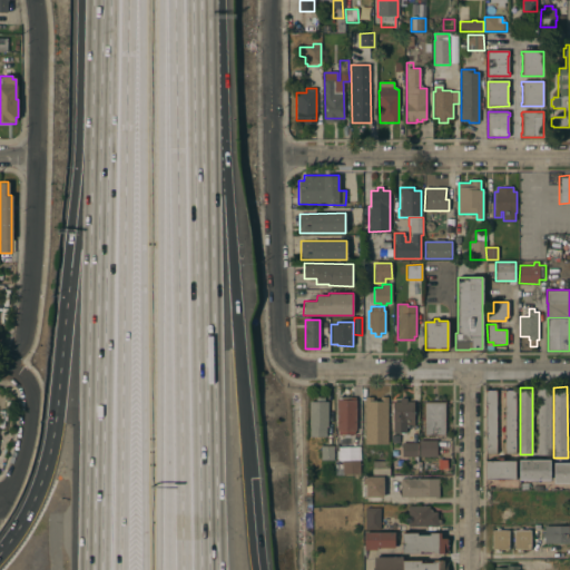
[(538,387),(551,387),(552,454),(539,454),(538,387)]
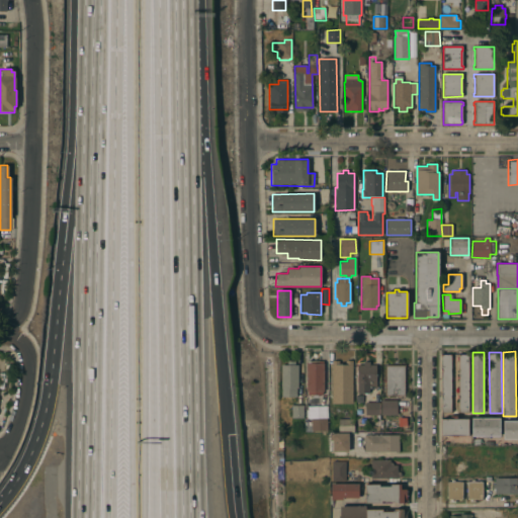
[(451,412),(442,412),(442,353),(451,353),(451,412)]
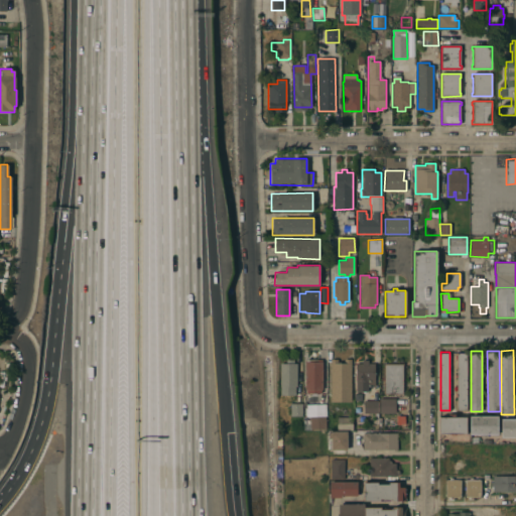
[(458,352),(468,352),(468,410),(458,410),(458,352)]
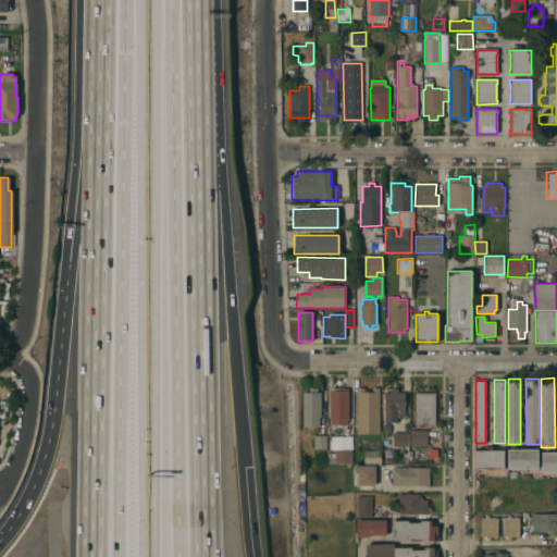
[(308,393),(309,388),(317,388),(317,393),(320,393),(320,418),(318,418),(318,428),(301,426),(302,393),(308,393)]
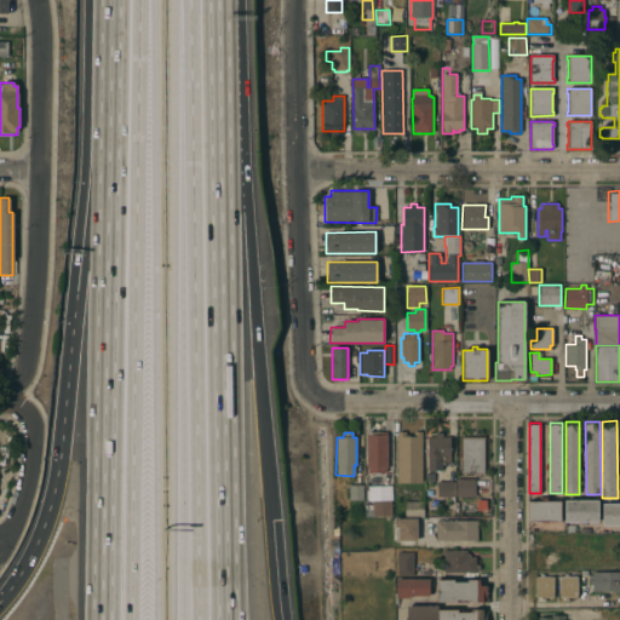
[(379,435),(379,432),(388,432),(386,469),(385,469),(385,474),(367,474),(367,469),(366,469),(366,435),(379,435)]
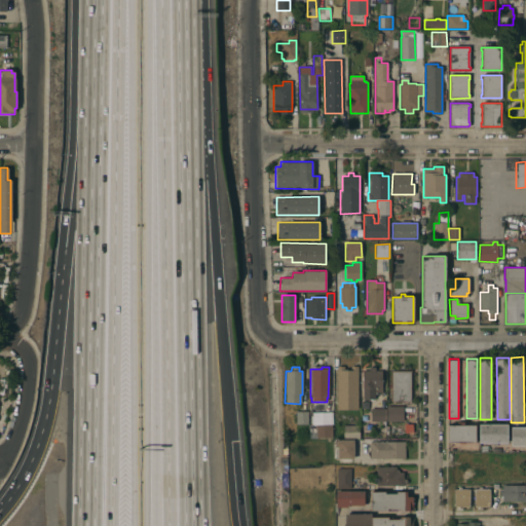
[(358,410),(337,410),(337,367),(343,367),(343,370),(350,370),(350,367),(358,367),(358,410)]
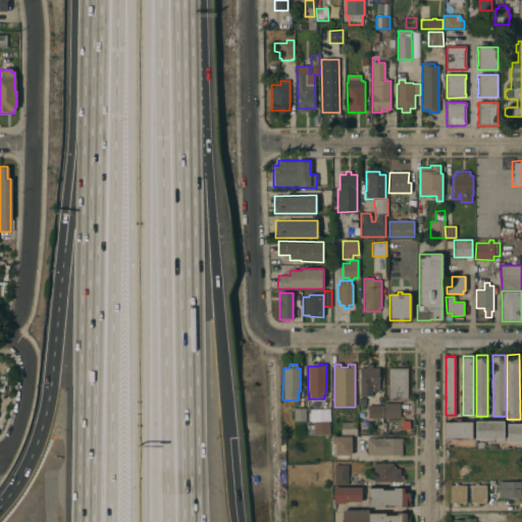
[(359,368),(366,368),(366,365),(372,365),(372,368),(379,368),(378,390),(371,390),(371,396),(359,396),(359,388),(359,368)]
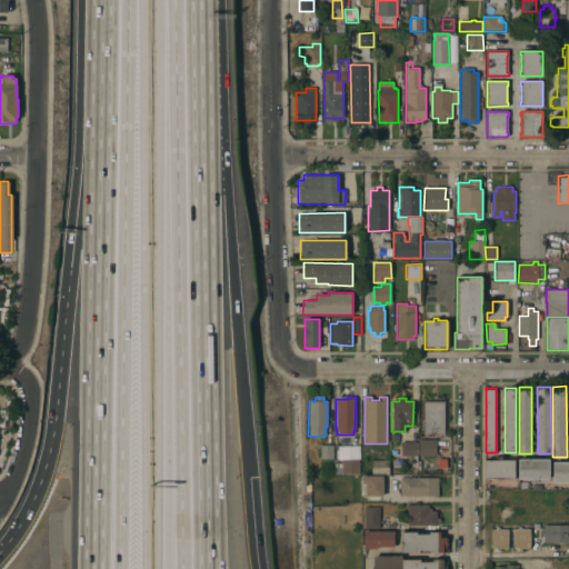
[(443,435),(423,435),(423,402),(443,401),(443,435)]
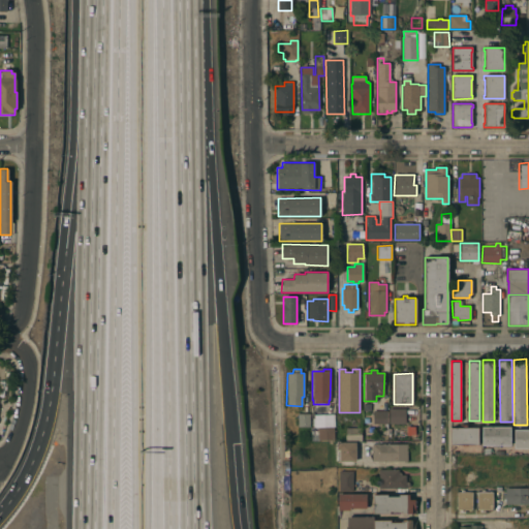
[(389,409),(405,409),(405,424),(389,424),(389,409)]
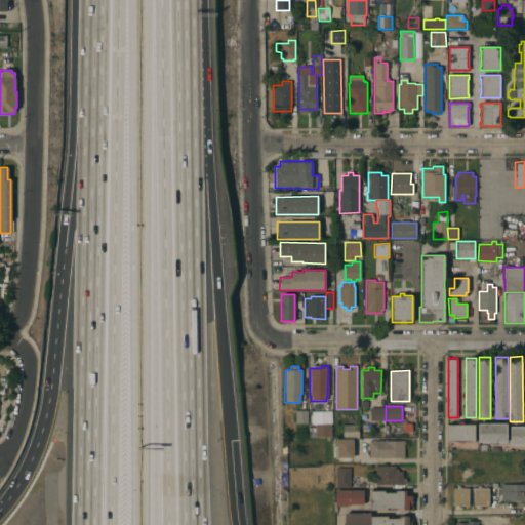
[(384,408),(384,421),(370,421),(370,408),(384,408)]
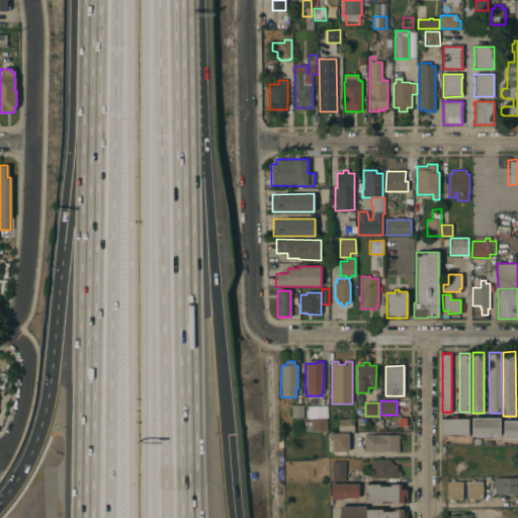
[(303,418),(291,418),(291,405),(303,406),(303,418)]
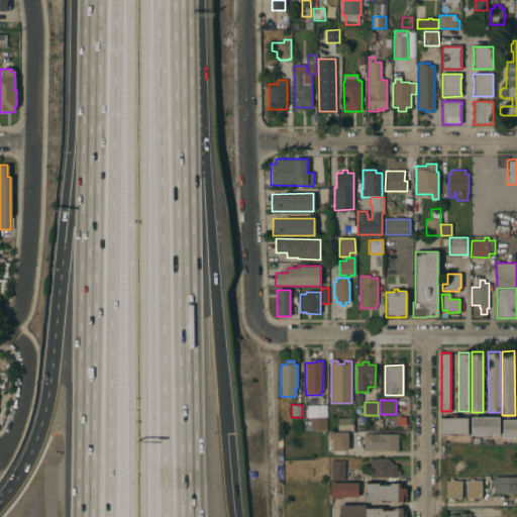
[(441,416),(452,416),(452,414),(456,414),(456,417),(469,417),(469,433),(441,433),(441,416)]
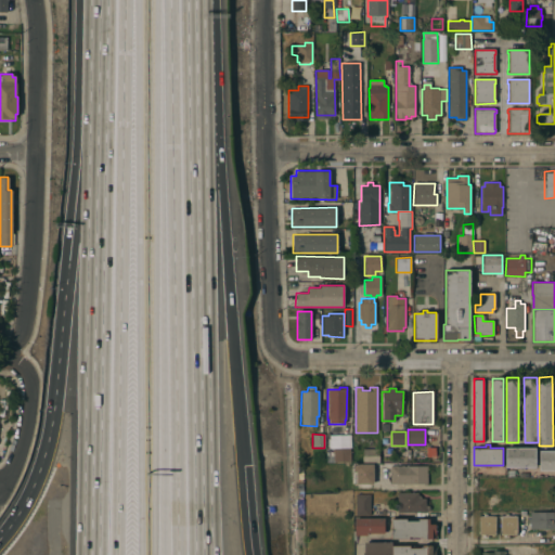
[(537,446),(537,466),(505,466),(505,447),(537,446)]
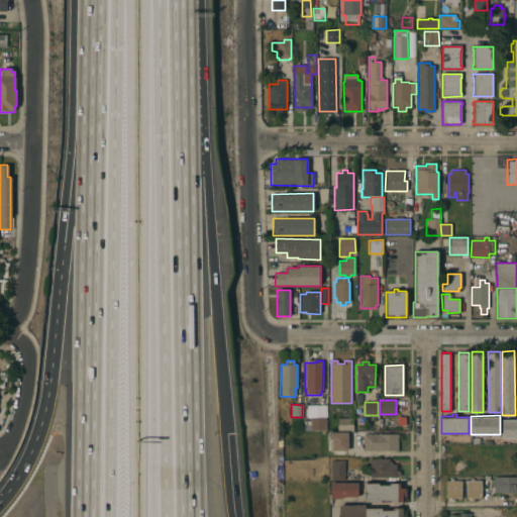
[(325,418),(325,430),(310,431),(309,419),(325,418)]
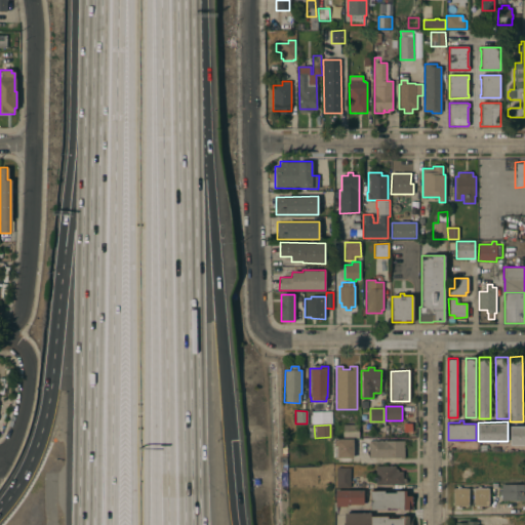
[(359,438),(342,438),(342,425),(359,425),(359,438)]
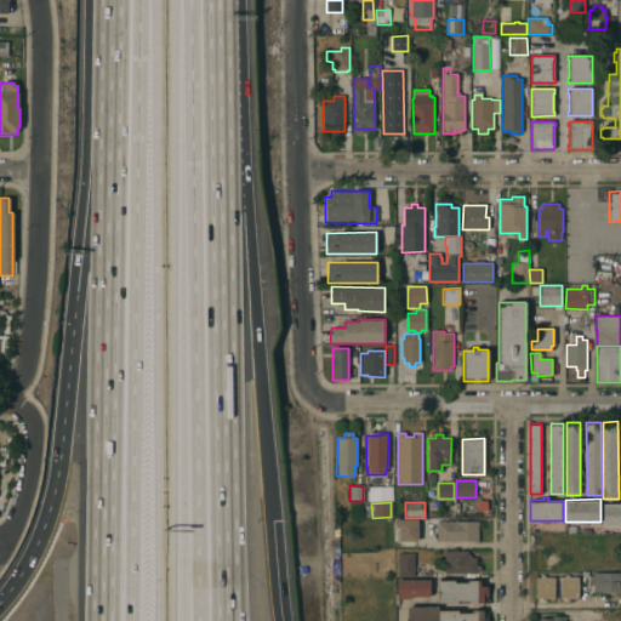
[(620,502),(620,525),(604,525),(604,502),(620,502)]
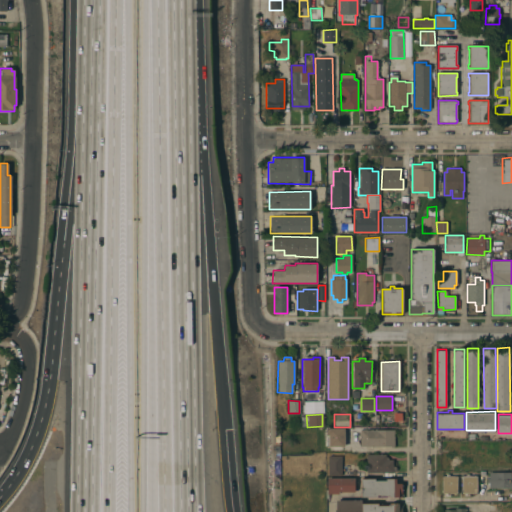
[(344,450),(329,450),(329,435),(327,435),(327,432),(328,432),(328,429),(344,429),(344,450)]
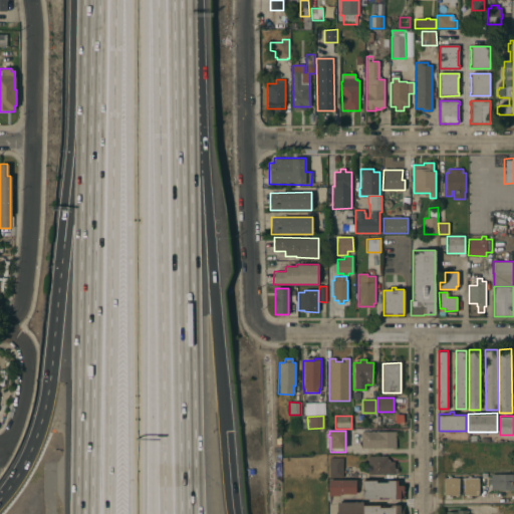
[(361,432),(396,432),(396,449),(361,449),(361,432)]
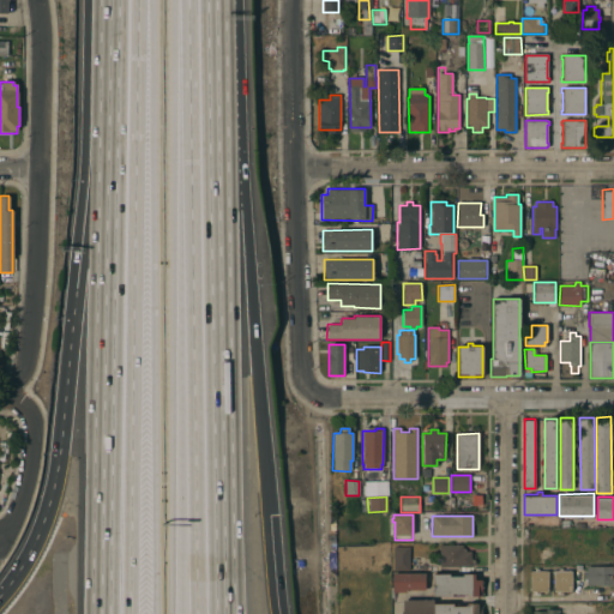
[(462,546),(462,549),(464,549),(465,552),(470,552),(470,560),(473,560),(475,561),(475,563),(475,564),(474,566),(473,567),(439,566),(439,546),(462,546)]
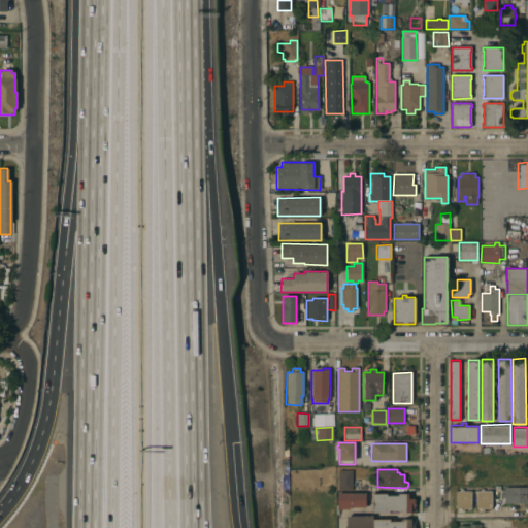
[(352,490),(337,490),(337,470),(352,470),(352,490)]
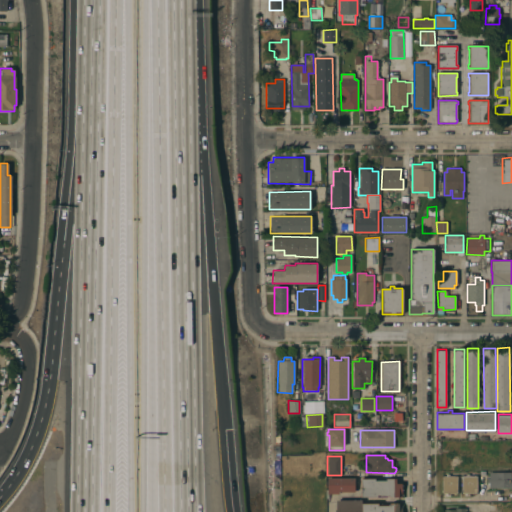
[(511,471),(511,477),(511,487),(490,487),(490,482),(487,481),(488,477),(489,477),(489,471),(511,471)]
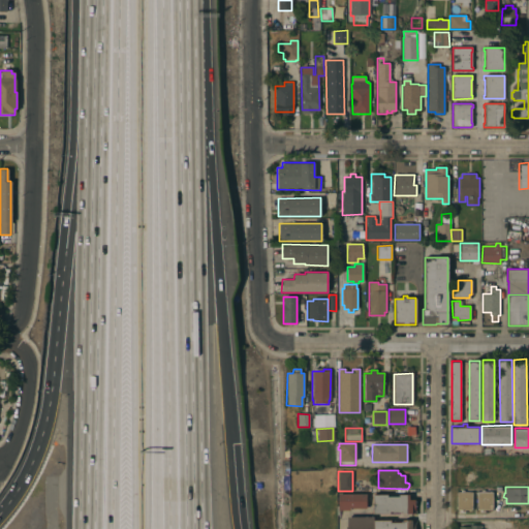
[(477,491),(481,491),(481,489),(486,489),(486,491),(493,491),(493,508),(486,508),(486,510),(483,510),(483,508),(477,508),(477,491)]
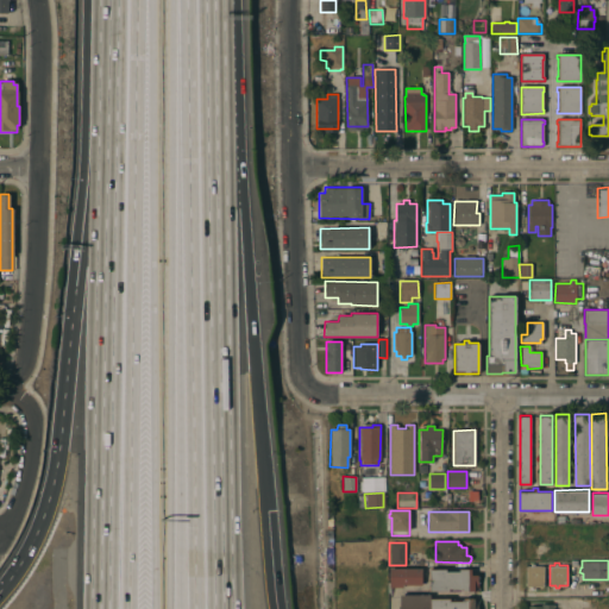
[(545,585),(537,585),(537,589),(532,589),(532,585),(527,585),(526,565),(544,565),(545,585)]
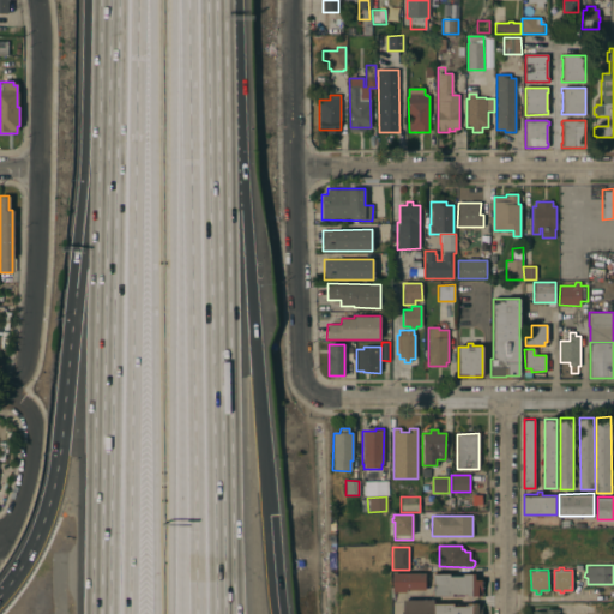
[(425,573),(425,591),(407,591),(407,594),(392,594),(392,573),(425,573)]
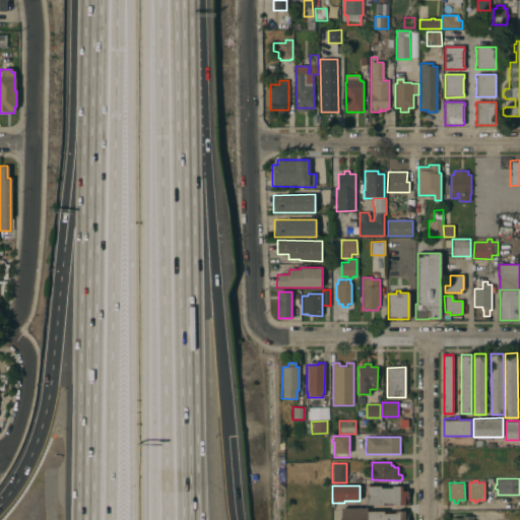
[(366,506),(366,486),(380,486),(380,489),(392,489),(392,486),(401,486),(401,492),(407,492),(407,493),(408,493),(408,495),(407,495),(407,497),(408,497),(408,499),(407,499),(407,502),(408,502),(408,504),(407,504),(407,506),(394,506),(394,503),(383,503),(383,505),(366,506)]
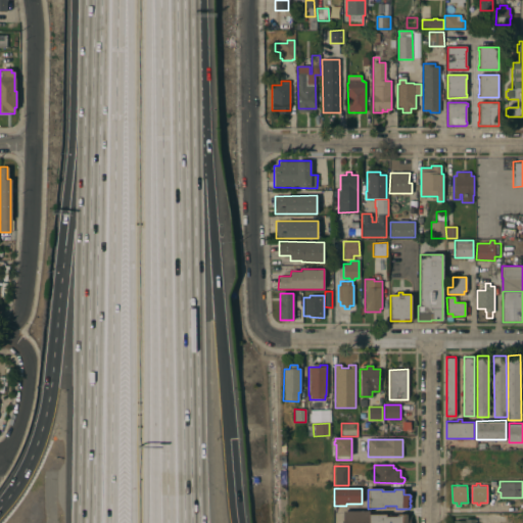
[(341,522),(341,521),(342,521),(342,512),(368,512),(368,515),(386,515),(386,517),(397,517),(397,515),(410,514),(410,516),(411,516),(411,518),(410,518),(410,522),(411,522),(341,522)]
